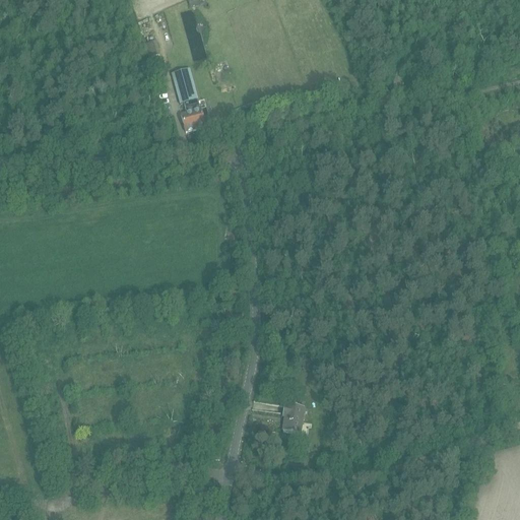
[(156,57),(152,44),(145,46),(148,60),(156,57)]
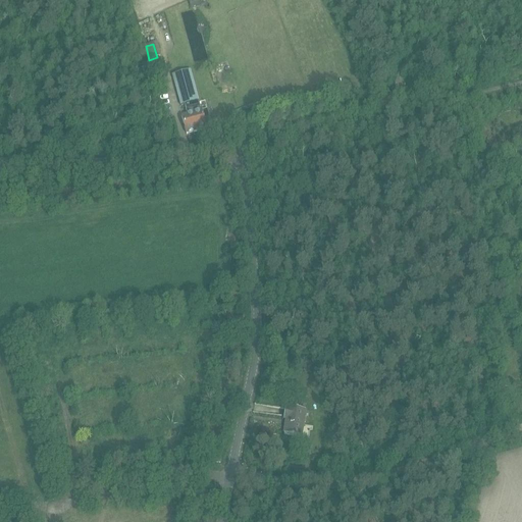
[(203,119),(201,111),(192,76),(174,82),(180,106),(185,105),(188,115),(181,116),(184,124),(185,123),(186,126),(185,127),(187,135),(206,129),(206,128),(211,127),(209,117),(203,119)]
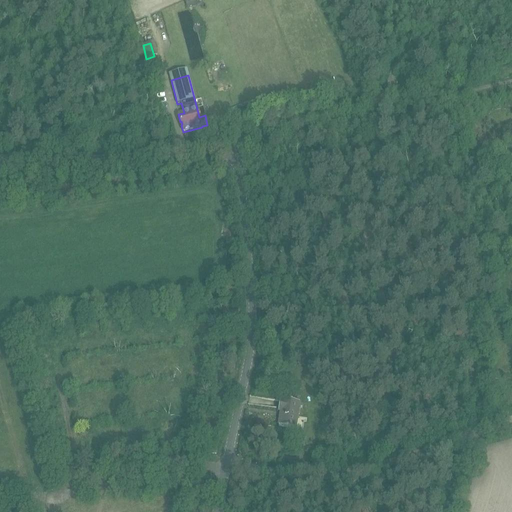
[(147,315),(147,326),(161,326),(160,314),(147,315)]
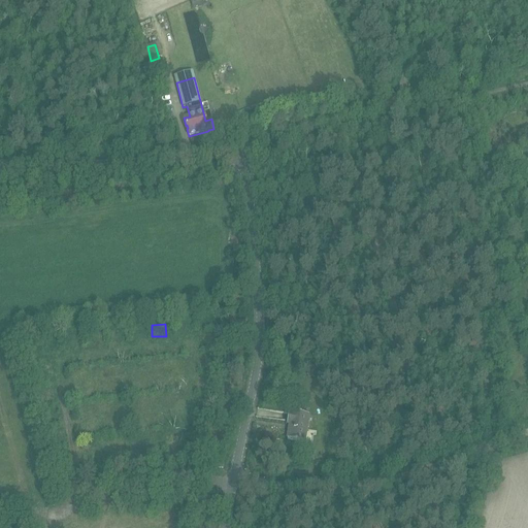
[(63,352),(72,352),(71,336),(62,337),(63,352)]
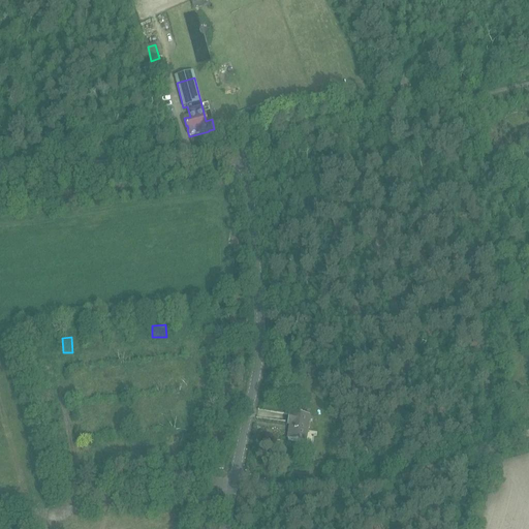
[(39,343),(41,360),(53,359),(51,342),(39,343)]
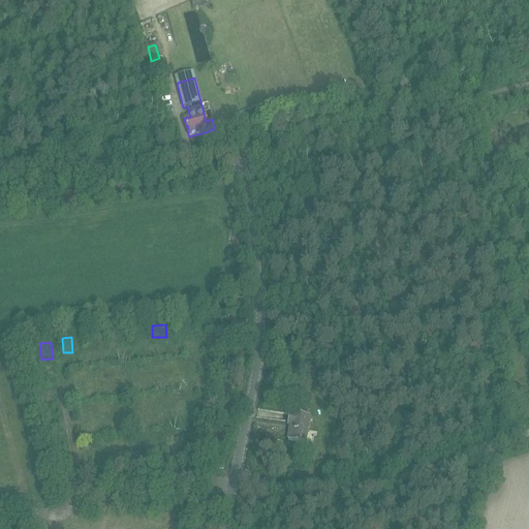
[(36,411),(49,409),(47,399),(34,401),(36,411)]
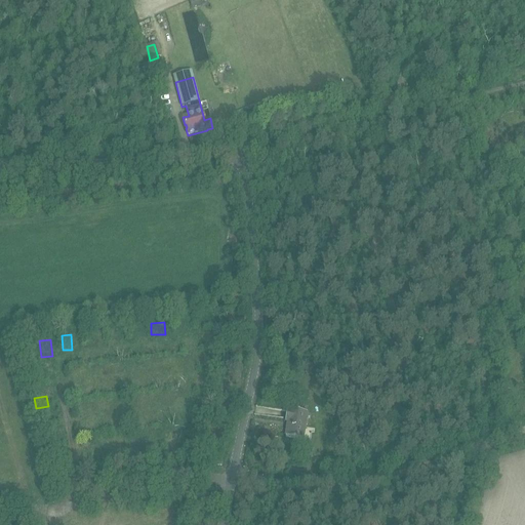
[(56,410),(42,412),(43,428),(58,426),(56,410)]
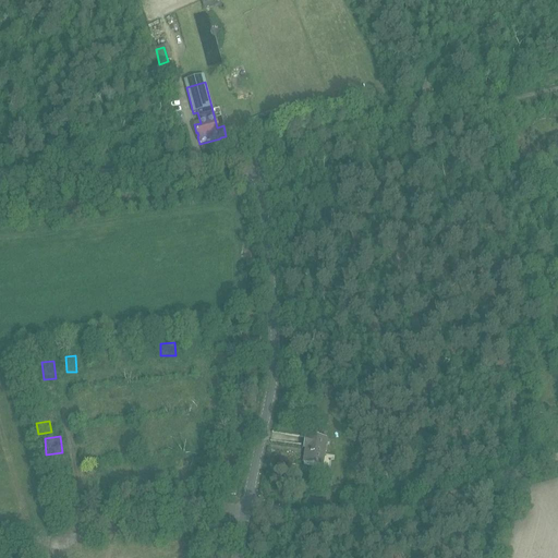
[(303,464),(322,468),(327,439),(308,436),(308,437),(305,437),(303,448),(306,449),(306,450),(308,450),(307,453),(305,453),(303,464)]
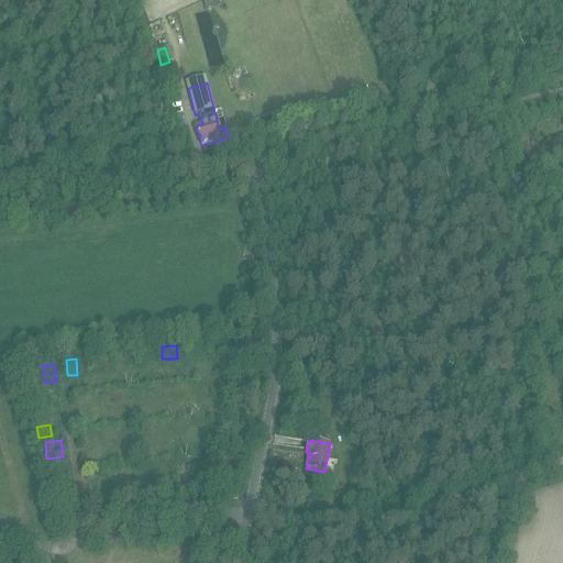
[(201,486),(213,486),(214,475),(202,475),(201,486)]
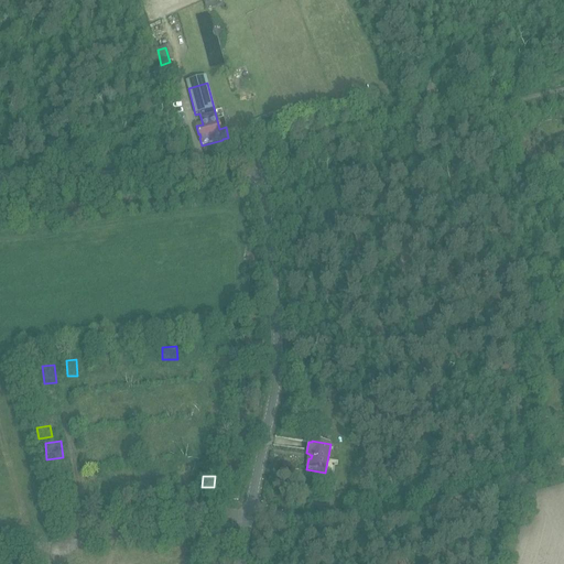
[(180,489),(181,500),(193,499),(192,488),(180,489)]
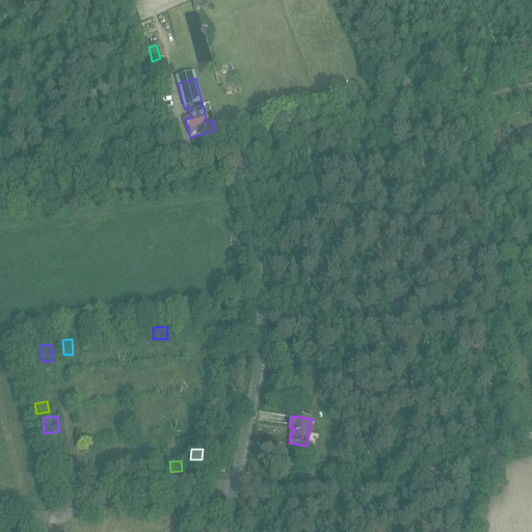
[(118,473),(108,475),(109,484),(120,482),(118,473)]
